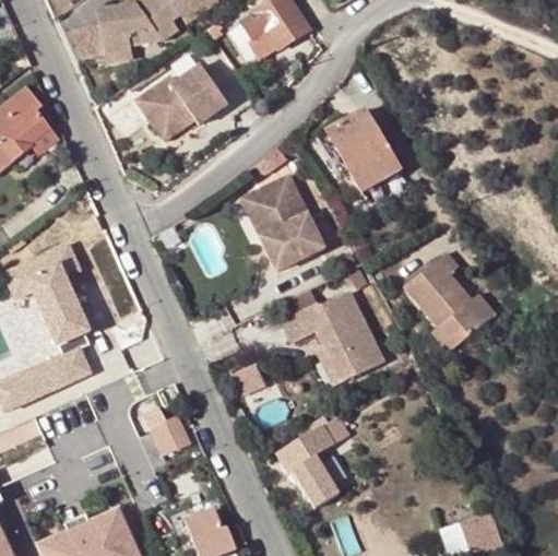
[(188,10),(180,0),(129,0),(104,4),(107,20),(113,50),(115,59),(141,54),(138,40),(137,32),(163,26),(169,35),(186,24),(180,15),(188,10)]
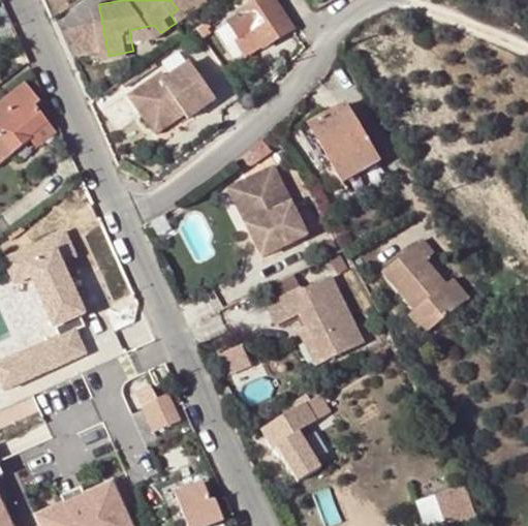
[(184,18),(209,0),(171,0),(178,9),(184,18)]
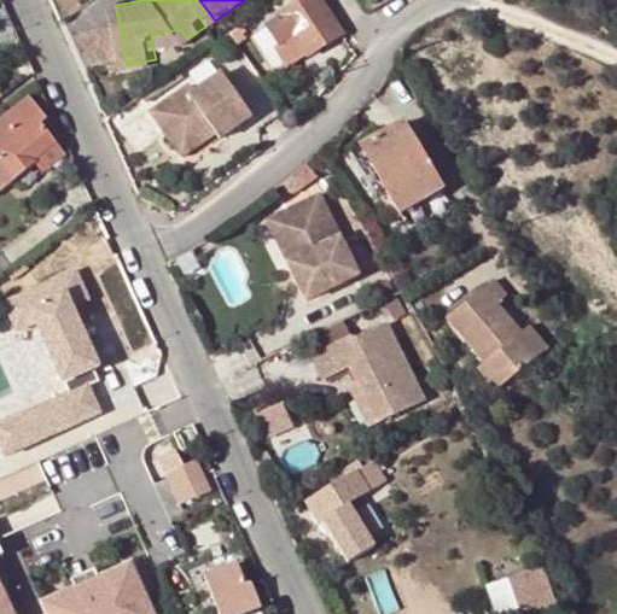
[(280,44),(294,64),(350,28),(332,0),(281,0),(286,7),(272,17),(286,40),(280,44)]
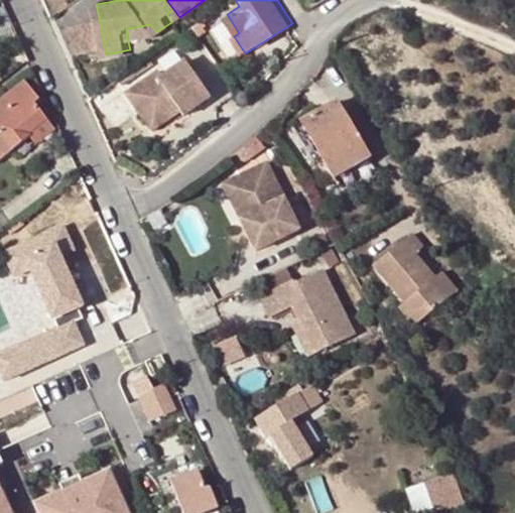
[(99,18),(73,23),(84,50),(91,48),(104,46),(99,18)]
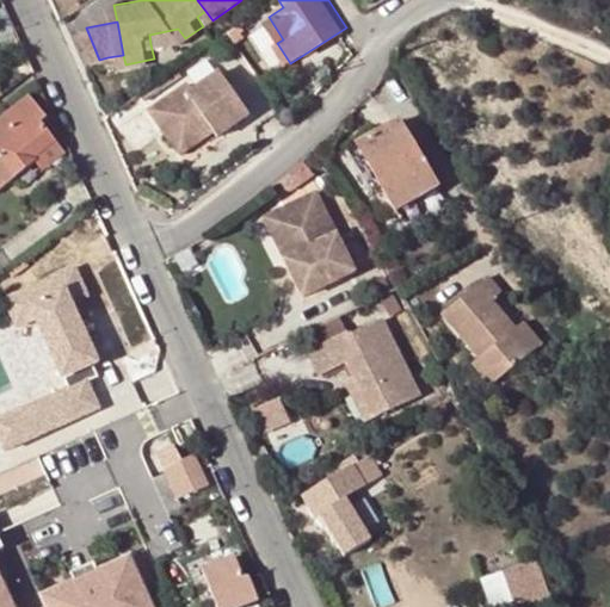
[(151,44),(185,38),(178,29),(149,35),(151,44)]
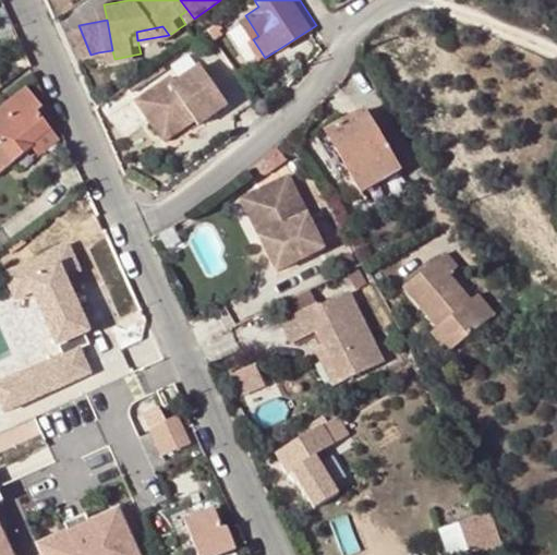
[(100,62),(114,59),(112,50),(98,52),(100,62)]
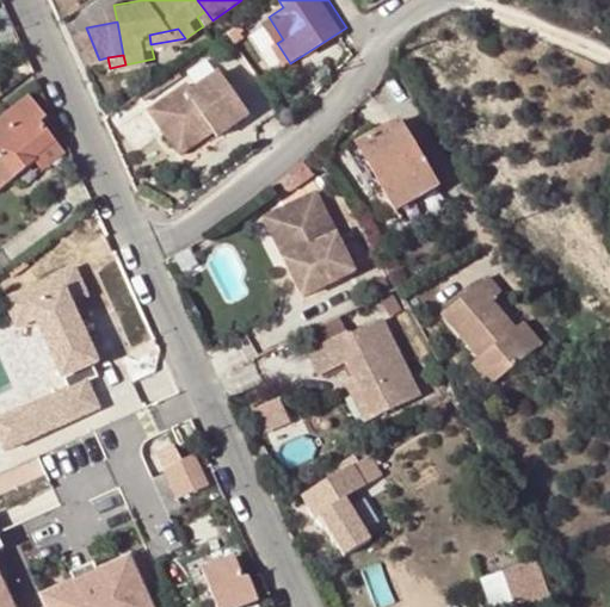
[(178,67),(143,92),(148,98),(183,74),(178,67)]
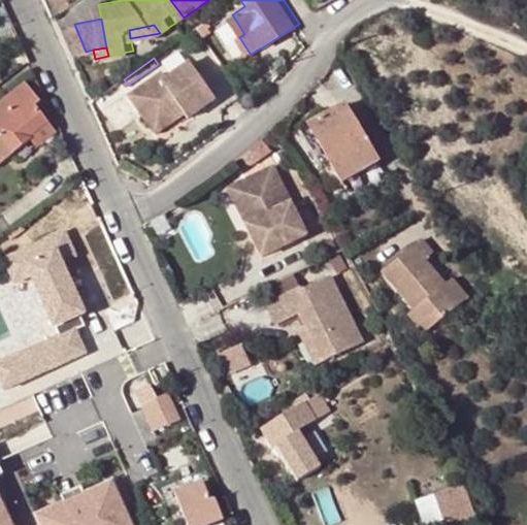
[(132,92),(156,125),(185,104),(189,111),(192,115),(219,95),(194,59),(170,74),(166,78),(160,72),(132,92)]
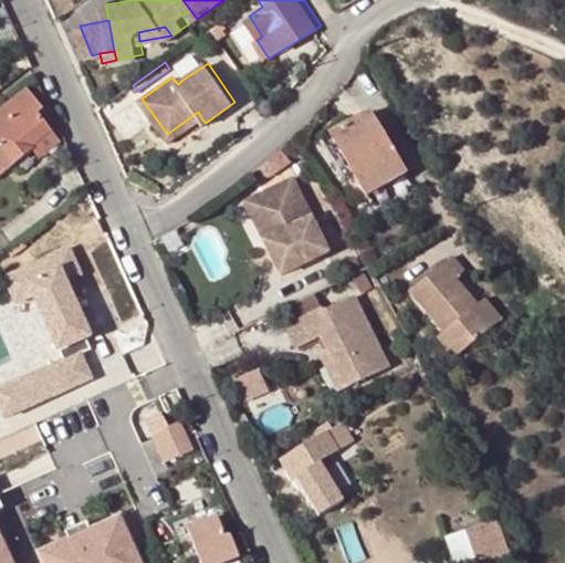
[(171,77),(178,84),(182,80),(177,73),(171,77)]
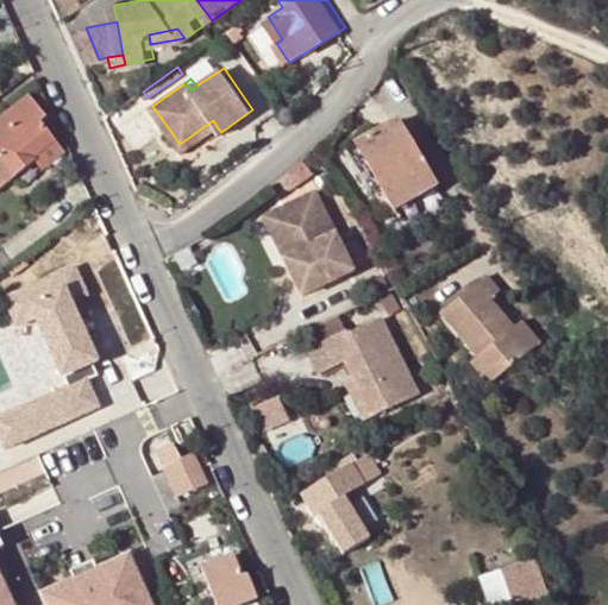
[(0,189),(37,158),(61,138),(43,118),(48,112),(31,90),(0,117),(0,189)]
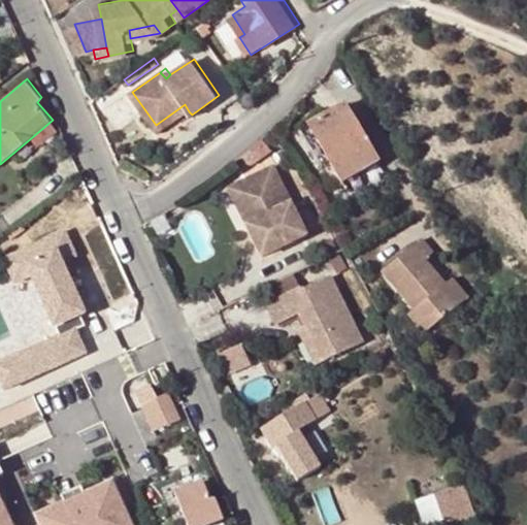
[(346,100),(308,123),(328,157),(342,182),(380,160),(346,100)]
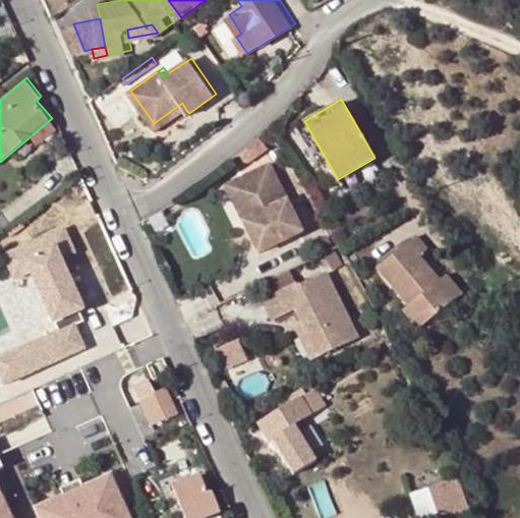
[(186,110),(182,103),(154,123),(159,129),(186,110)]
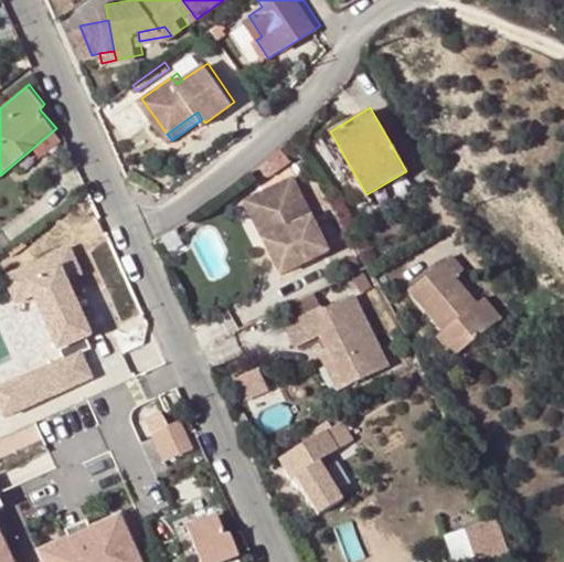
[(64,136),(56,128),(34,147),(42,156),(64,136)]
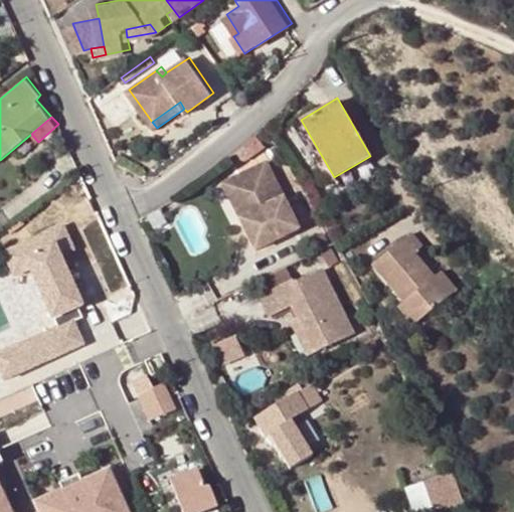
[(266,162),(231,180),(249,214),(240,218),(255,249),(300,228),(266,162)]
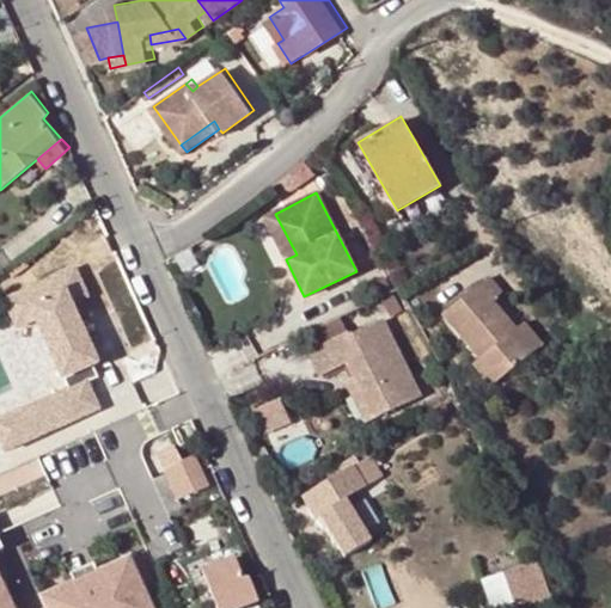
[(264,219),(286,259),(297,255),(275,214),(264,219)]
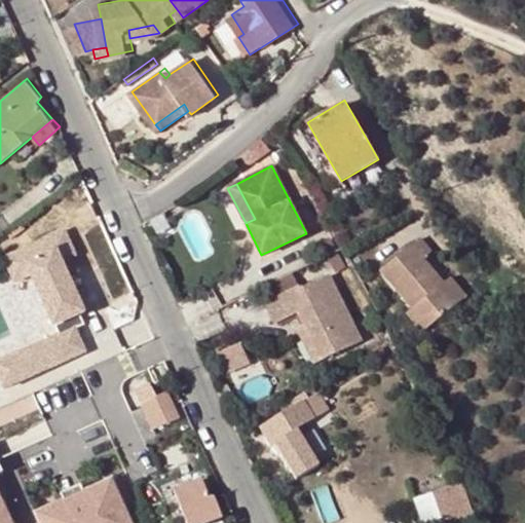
[(5,256),(15,279),(32,272),(60,333),(37,343),(38,345),(28,350),(36,369),(46,365),(47,367),(85,349),(75,327),(71,316),(80,312),(85,310),(62,259),(76,253),(65,228),(5,256)]
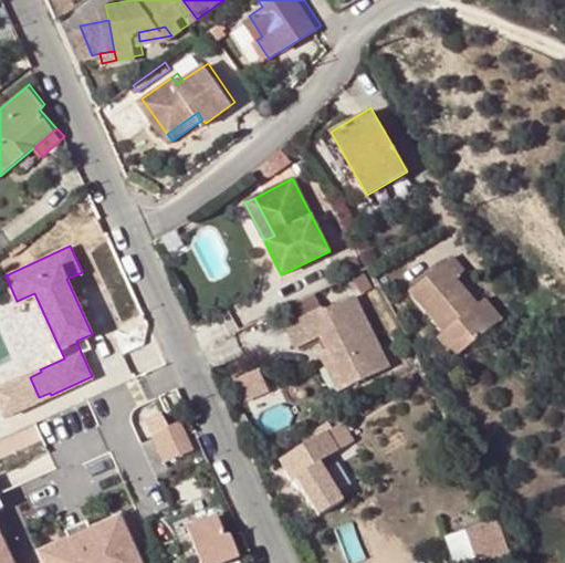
[(453,356),(488,329),(471,309),(477,303),(457,275),(463,270),(452,253),(408,288),(442,330),(436,336),(453,356)]
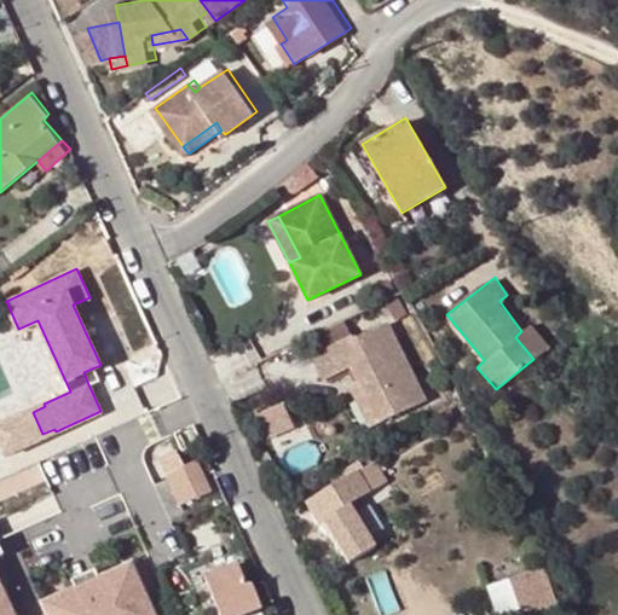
[(353,332),(345,315),(321,328),(328,344),(315,350),(325,375),(354,360),(369,390),(381,417),(425,396),(388,319),(354,336),(353,332)]
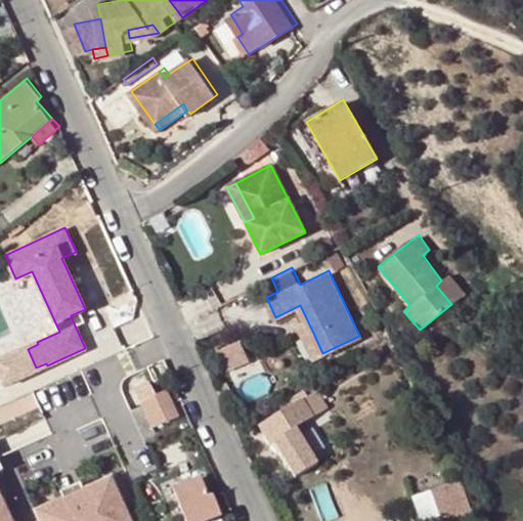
[(449,274),(441,280),(436,286),(451,304),(465,294),(449,274)]
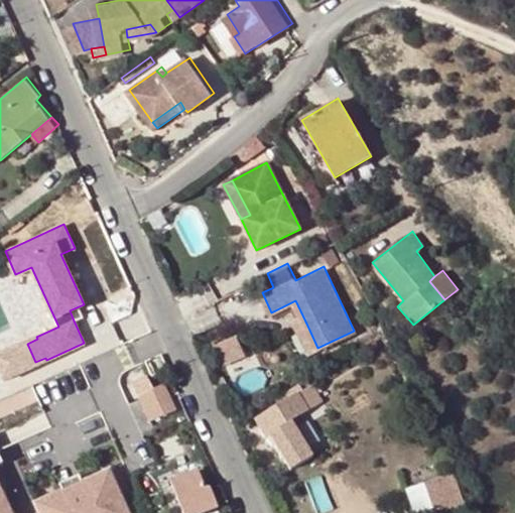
[(74,321),(84,316),(79,306),(70,310),(74,321)]
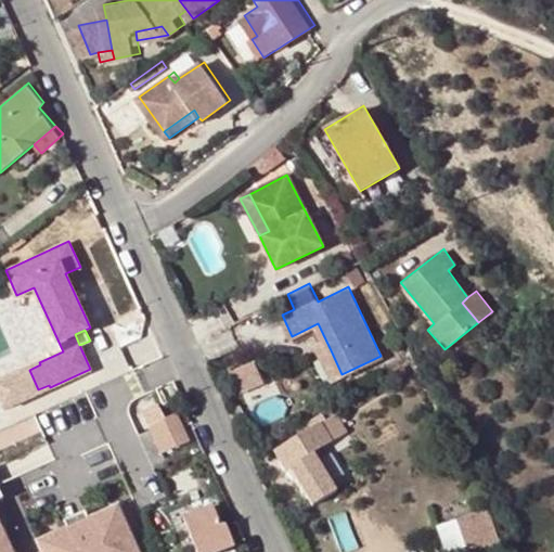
[(334,377),(342,374),(331,350),(323,355),(334,377)]
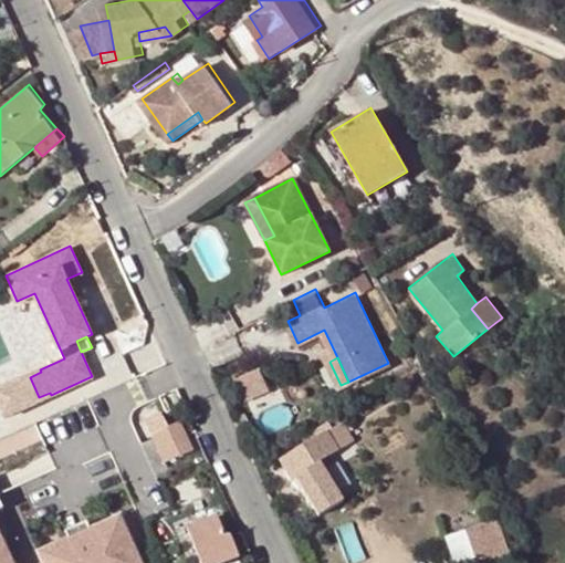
[(265,386),(257,368),(237,377),(246,395),(265,386)]
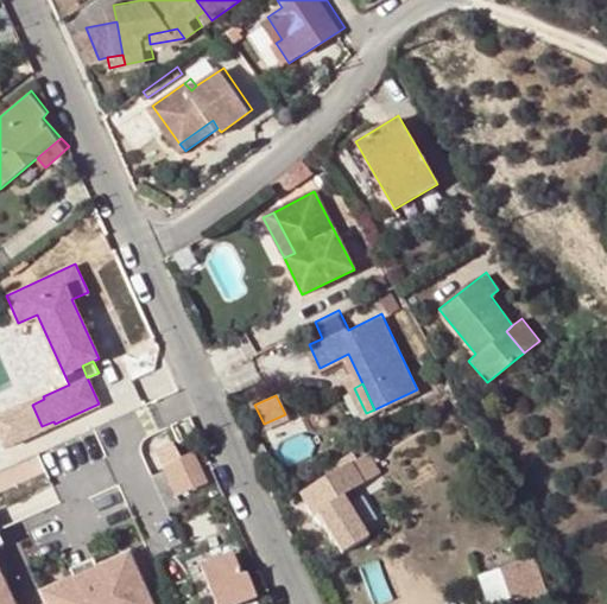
[(441,408),(448,405),(444,398),(437,401),(441,408)]
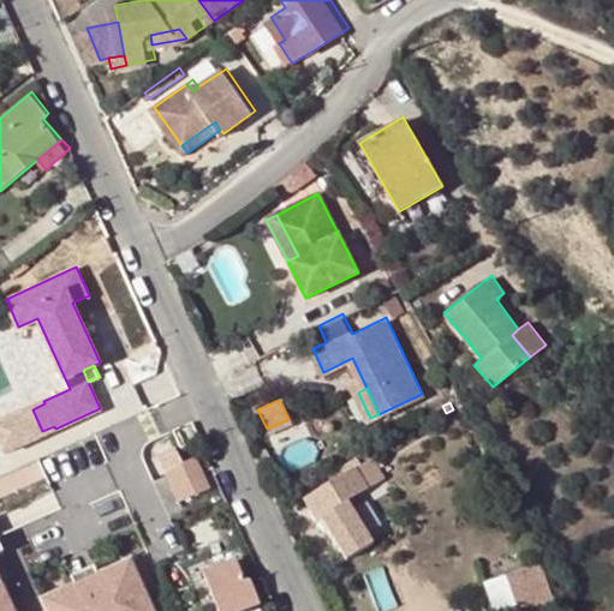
[(31,407),(0,420),(0,438),(5,451),(43,433),(42,431),(33,409),(31,407)]
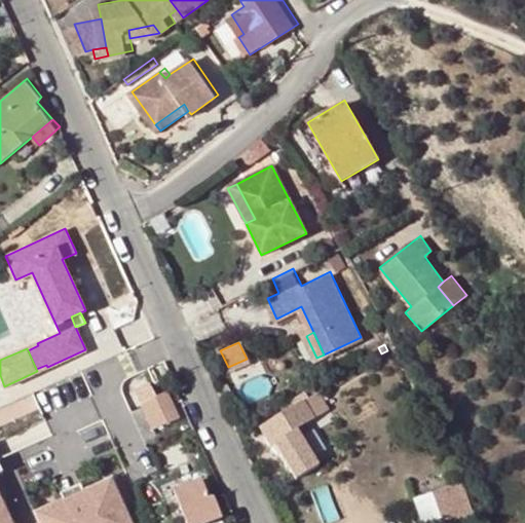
[(312,385),(278,406),(282,410),(257,424),(267,443),(271,440),(293,477),(315,463),(294,427),(326,409),(312,385)]
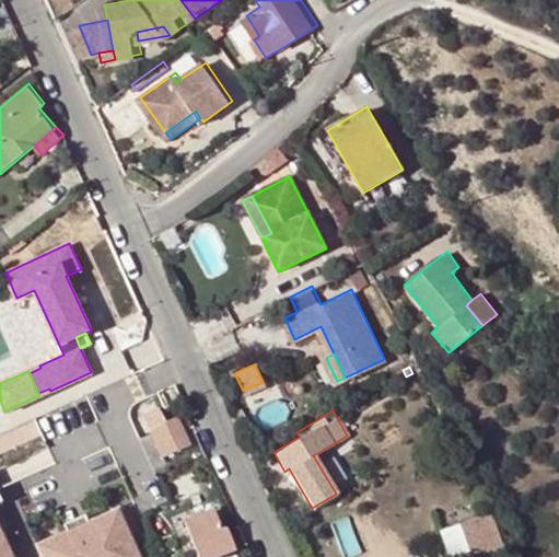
[(163,456),(195,442),(183,415),(151,428),(163,456)]
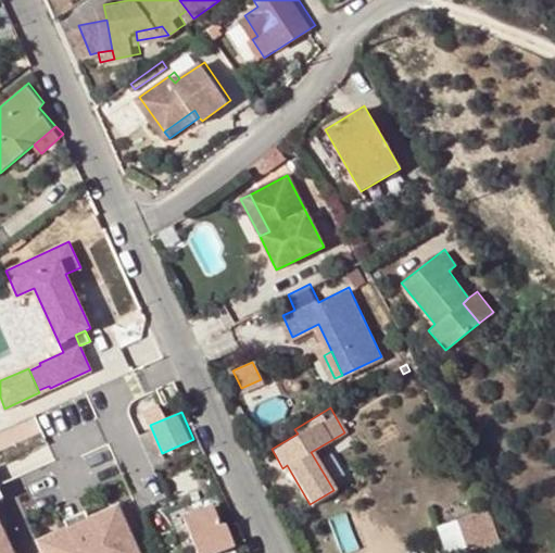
[(139,552),(118,504),(88,517),(87,518),(101,548),(89,552),(79,552),(68,527),(67,527),(37,540),(42,552),(139,552)]
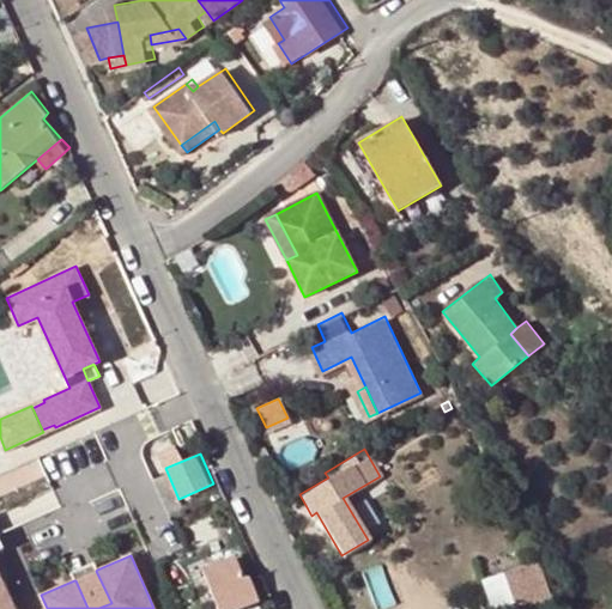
[(217,608),(235,608),(259,600),(250,578),(246,579),(236,556),(203,570),(217,608)]
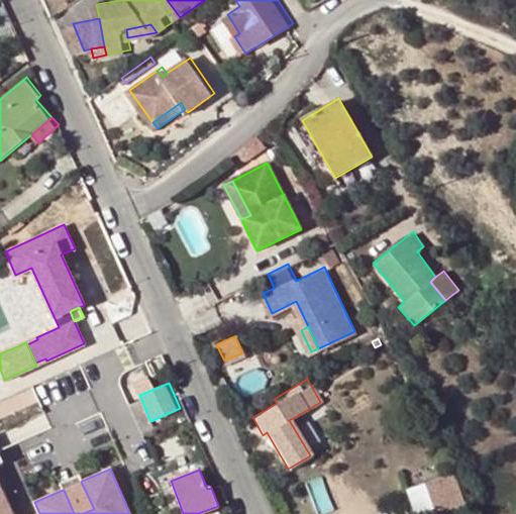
[(448,474),(426,483),(434,505),(440,502),(444,513),(459,513),(469,511),(454,472),(448,474)]
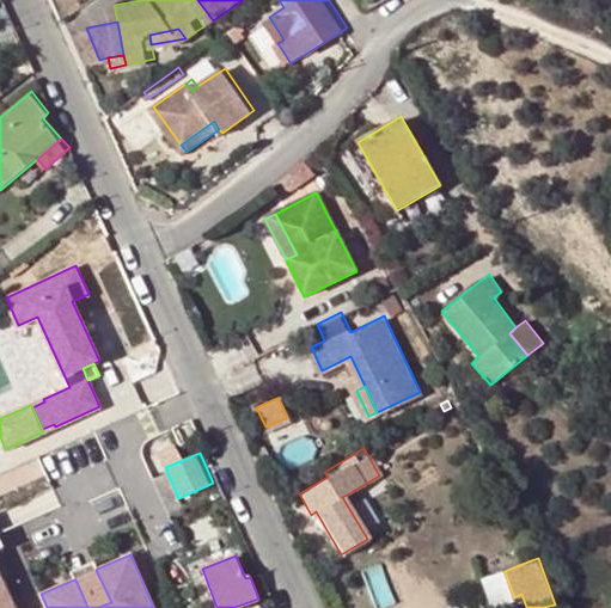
[(71,571),(74,579),(75,579),(87,607),(98,607),(111,602),(96,570),(97,569),(93,562),(71,571)]
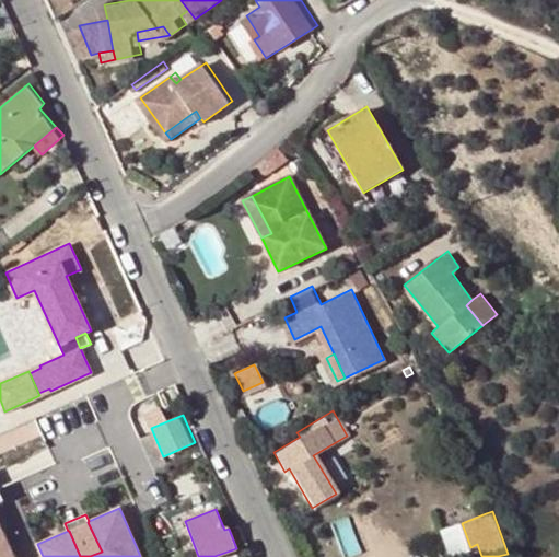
[(457,552),(470,547),(462,523),(449,528),(457,552)]
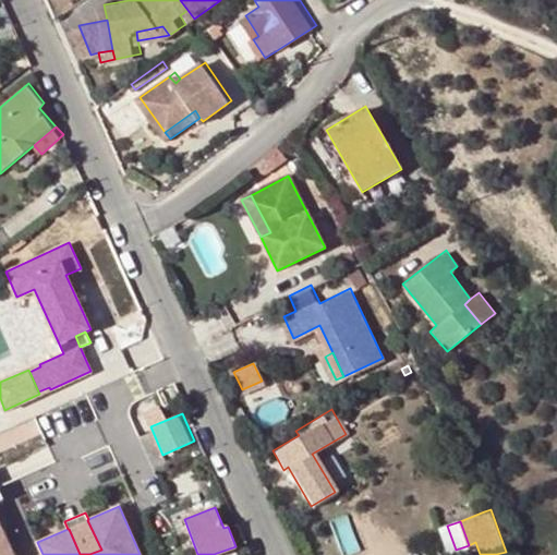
[(13,554),(0,525),(0,554),(13,554)]
